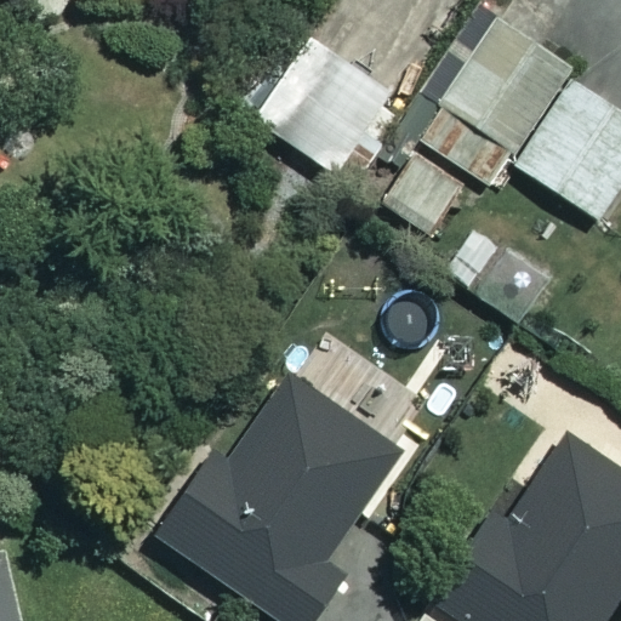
[(569,55),(491,9),(377,199),(431,231),(466,171),(491,186),(569,55)]
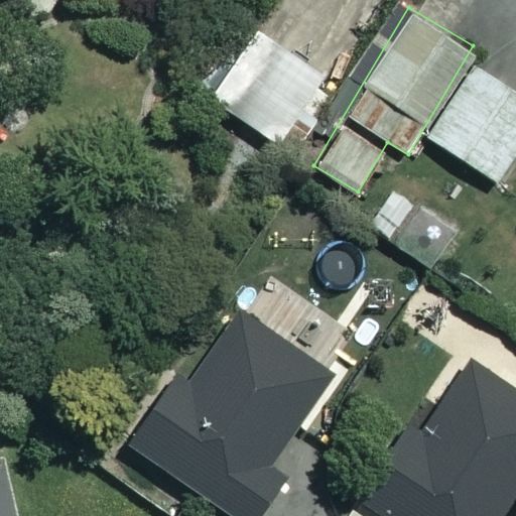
[(326,76),(264,32),(217,100),(279,143),(326,76)]
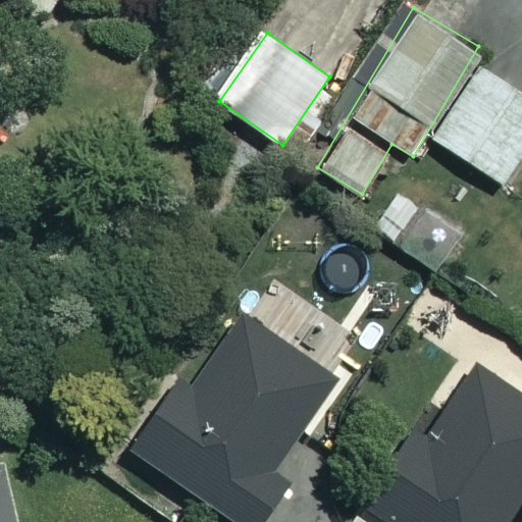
[(521,161),(521,94),(477,65),(430,137),(506,187),(521,161)]
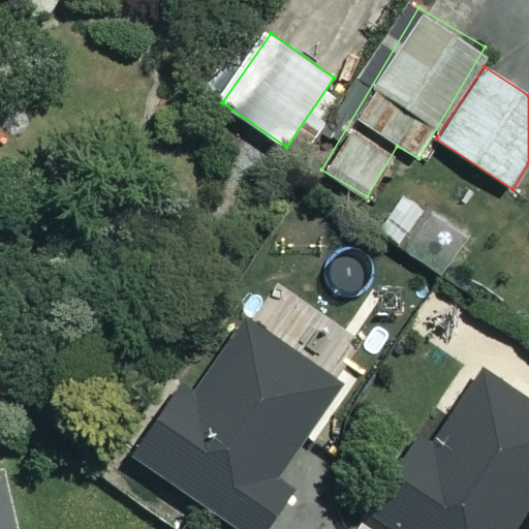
[(336,381),(243,317),(195,384),(180,373),(127,449),(241,528),(256,528),(290,480),(274,469),(336,381)]
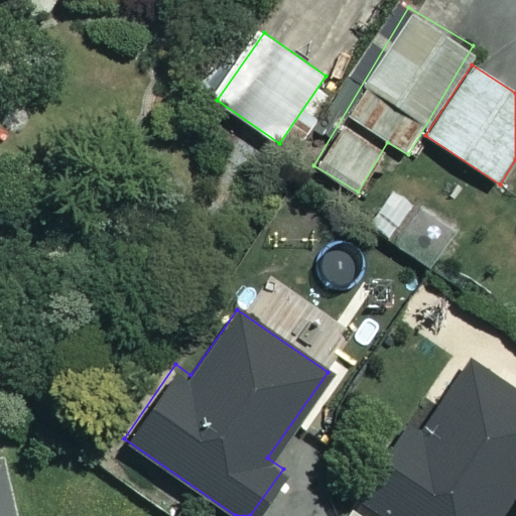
[(493,515),(515,480),(515,387),(468,358),(418,437),(395,422),(351,493),(387,515),(493,515)]
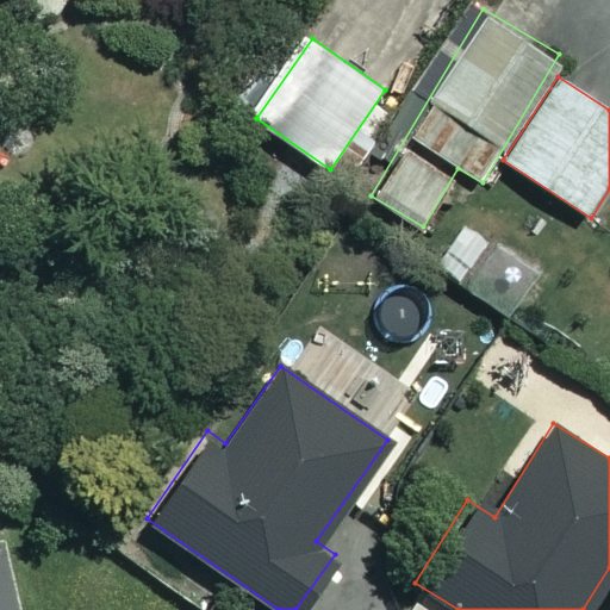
[(0,609),(11,609),(0,560),(0,609)]
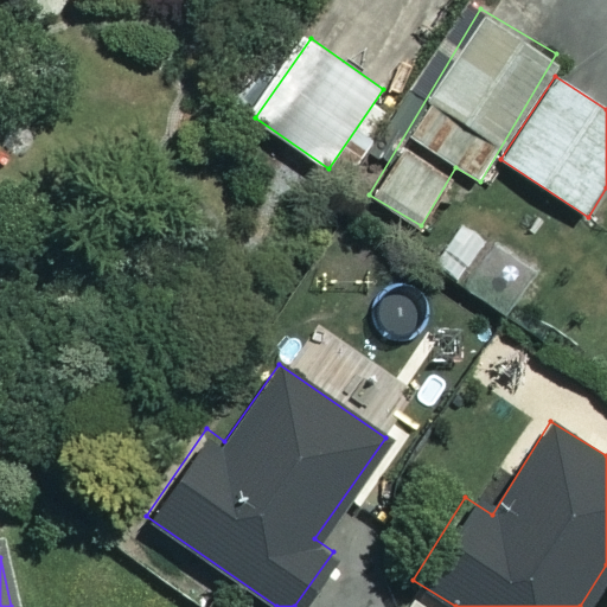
All buildings are outlined.
